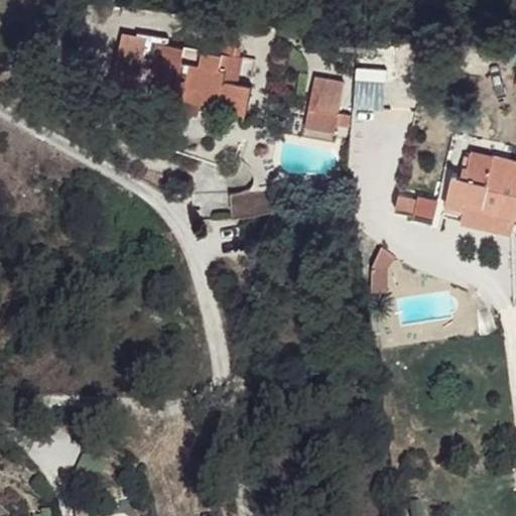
[(134,27),(134,39),(141,39),(140,55),(141,63),(155,65),(156,61),(169,62),(166,94),(175,94),(181,38),(164,36),(165,30),(134,27)]
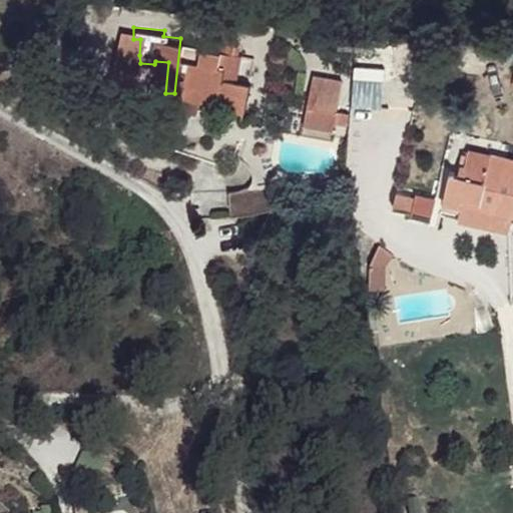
[(207,39),(180,38),(174,93),(180,95),(177,117),(199,119),(200,108),(224,112),(226,103),(247,105),(248,83),(231,77),(233,49),(223,46),(225,29),(209,27),(207,39)]
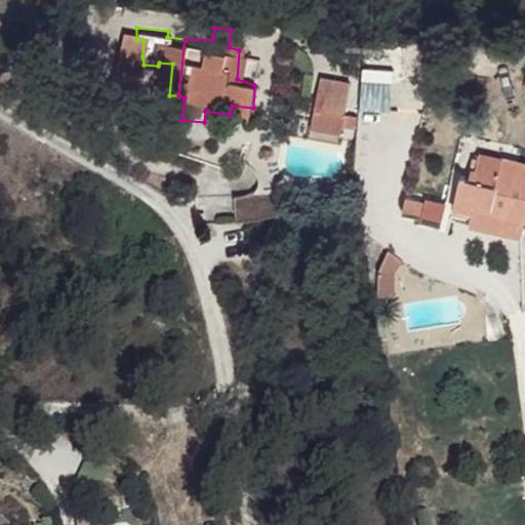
[(136,40),(121,36),(116,70),(142,73),(144,65),(143,56),(144,40),(136,40)]
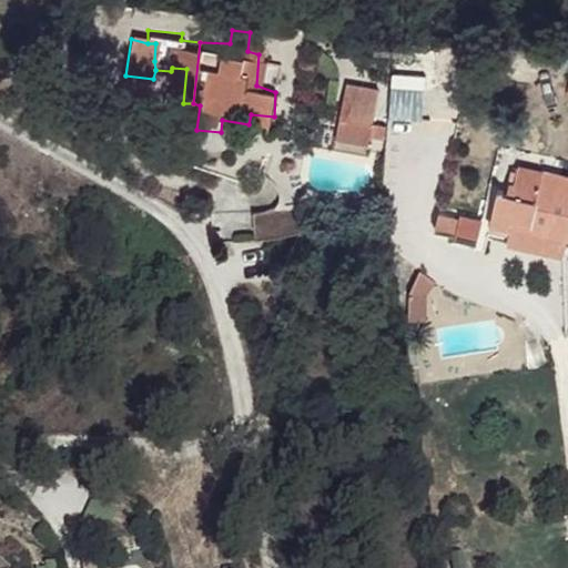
[(344,81),(336,130),(369,135),(378,87),(344,81)]
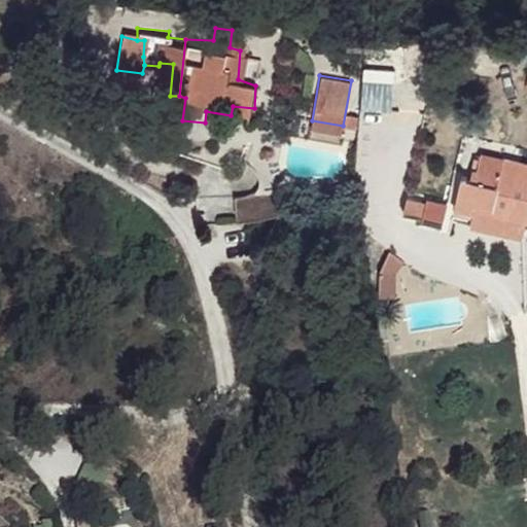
[(526,172),(481,164),(478,179),(473,178),(471,189),(463,187),(455,231),(526,244),(526,237),(526,172)]
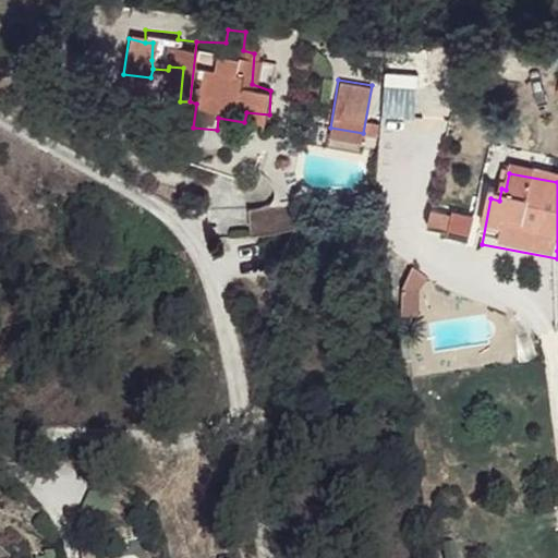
[(245,204),(247,230),(299,225),(292,201),(245,204)]
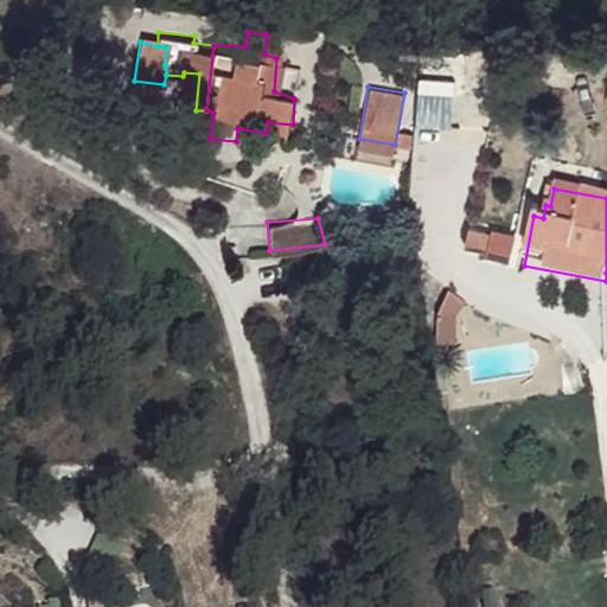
[(516,248),(494,244),(494,247),(491,266),(490,269),(511,273),(516,248)]
